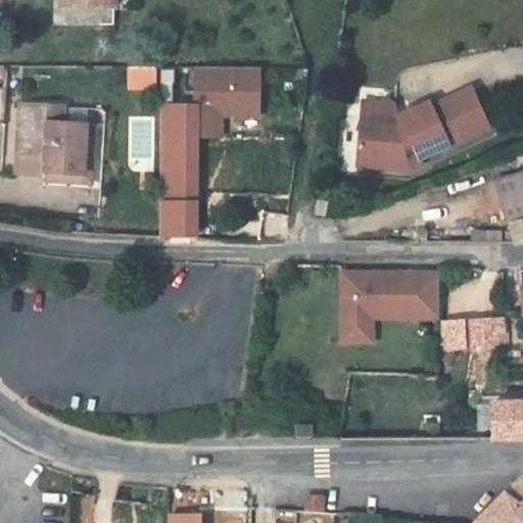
[(50,0),(50,11),(105,14),(105,0),(50,0)]
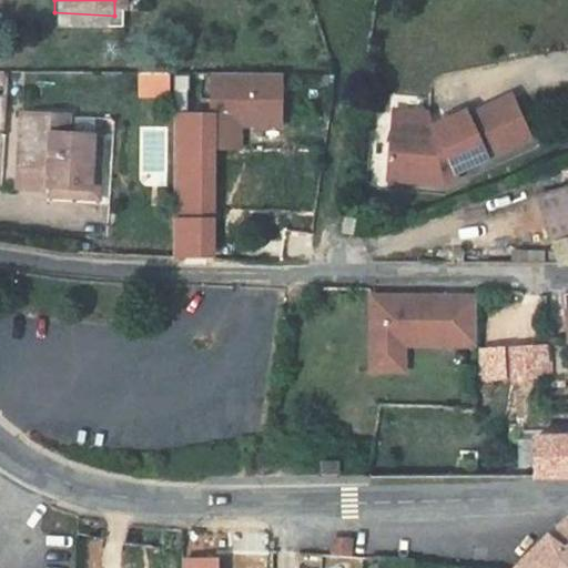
[(135,99),(168,98),(166,71),(134,73),(135,99)]
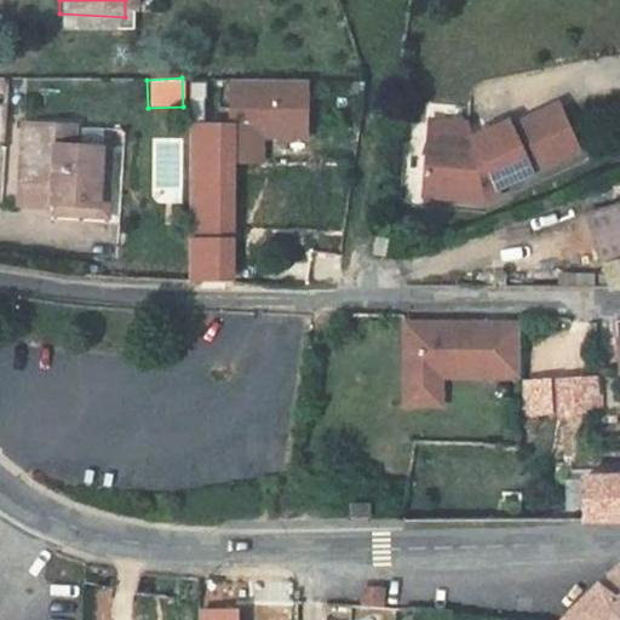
[(224,79),(224,165),(263,165),(263,139),(306,139),(306,80),(224,79)]
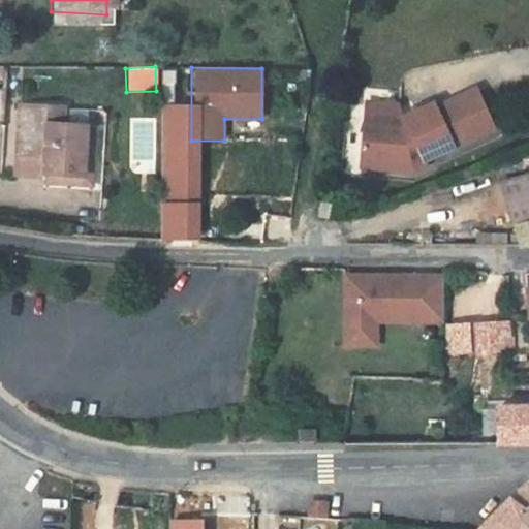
[(278,92),(290,93),(292,79),(280,78),(278,92)]
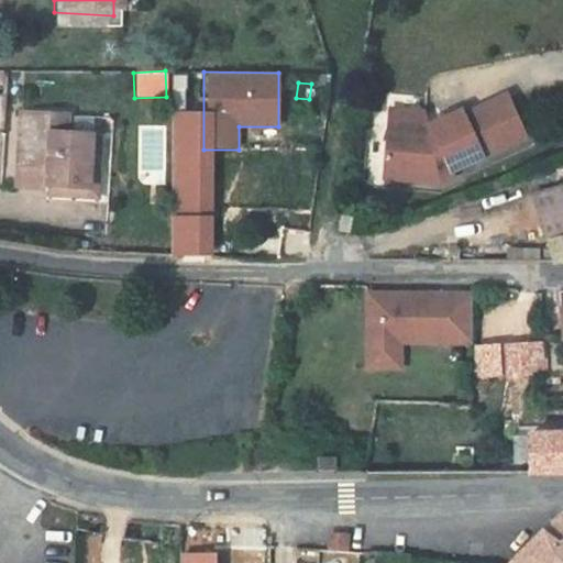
[(374,135),(370,178),(424,185),(439,179),(437,174),(470,159),(450,113),(416,128),(420,139),(415,141),(374,135)]
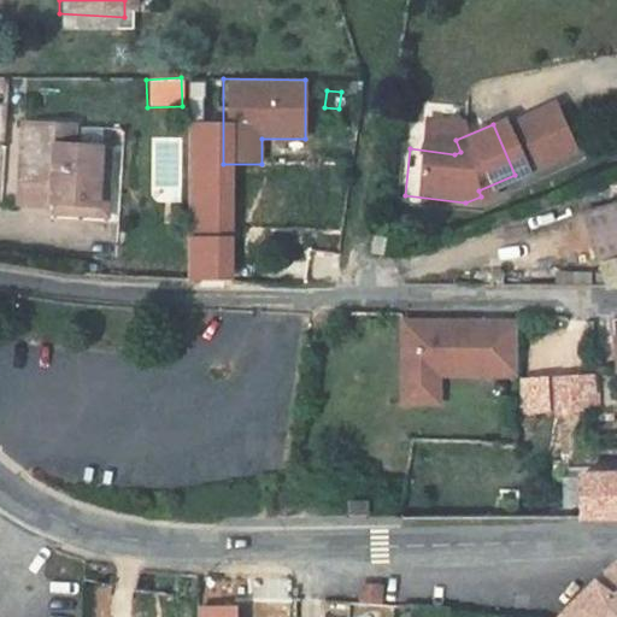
[(94,156),(68,153),(59,153),(62,131),(10,128),(4,188),(27,191),(35,182),(41,188),(39,209),(88,213),(94,156)]
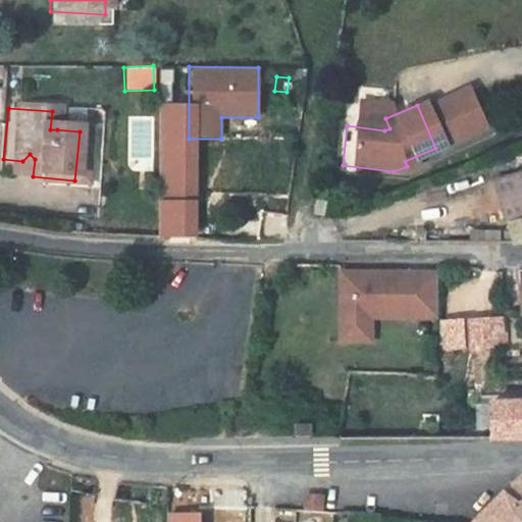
[(58,112),(52,111),(50,129),(57,129),(58,112)]
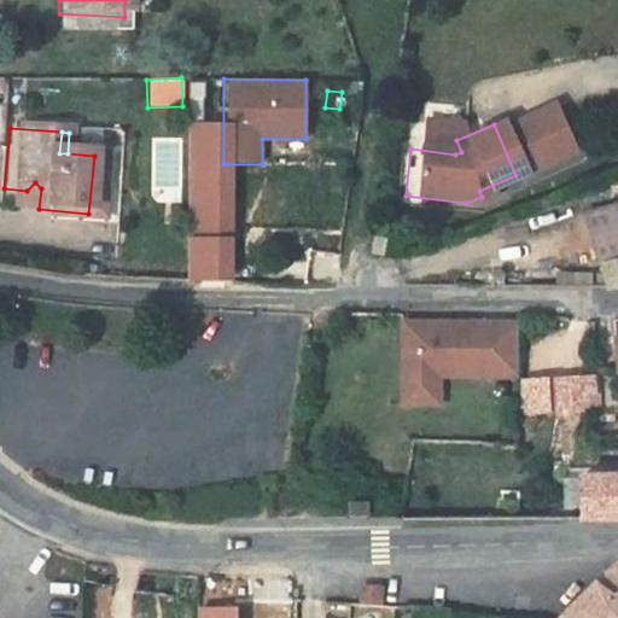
[(412,139),(410,149),(455,155),(461,152),(458,144),(412,139)]
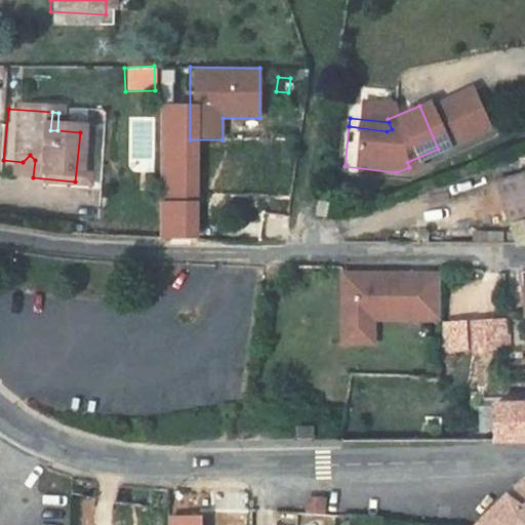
[(32,187),(82,191),(87,133),(80,132),(75,182),(33,177),(32,187)]
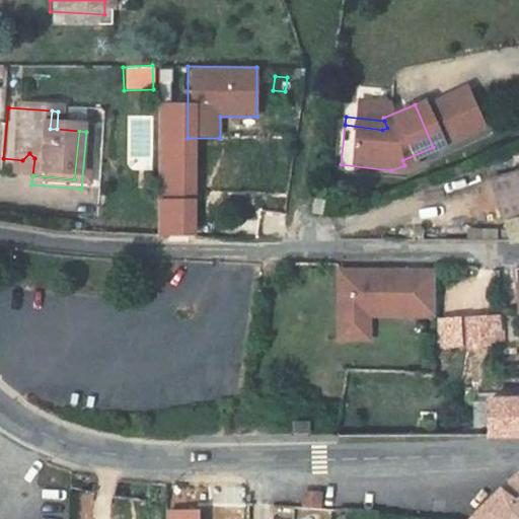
[(3,158),(2,172),(32,175),(34,158),(29,153),(22,160),(3,158)]
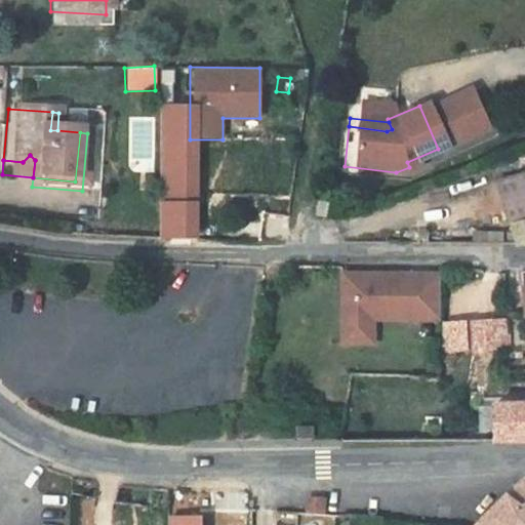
[(524,210),(524,164),(471,183),(477,229),(524,210)]
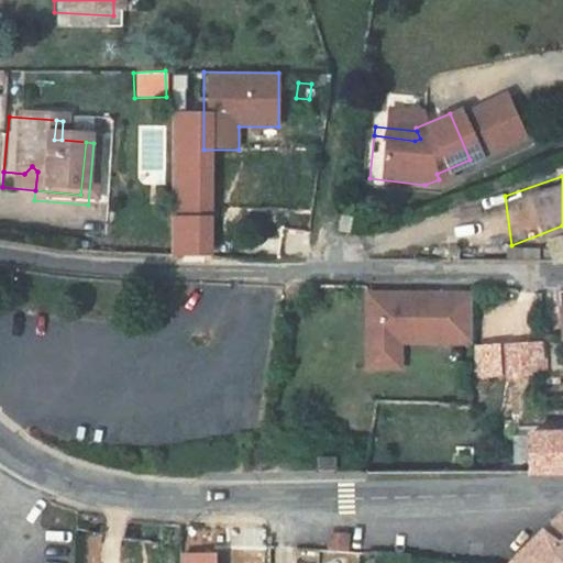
[(322,225),(334,229),(338,212),(326,210),(322,225)]
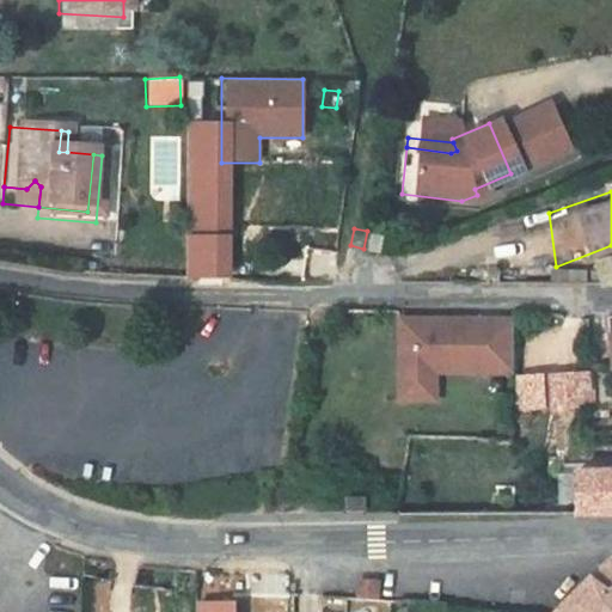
[(611,245),(556,267),(560,287),(611,285),(611,245)]
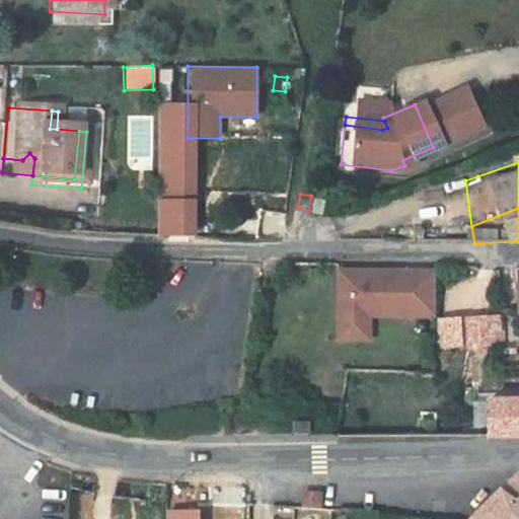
[(518,278),(496,280),(499,322),(499,325),(518,325),(518,278)]
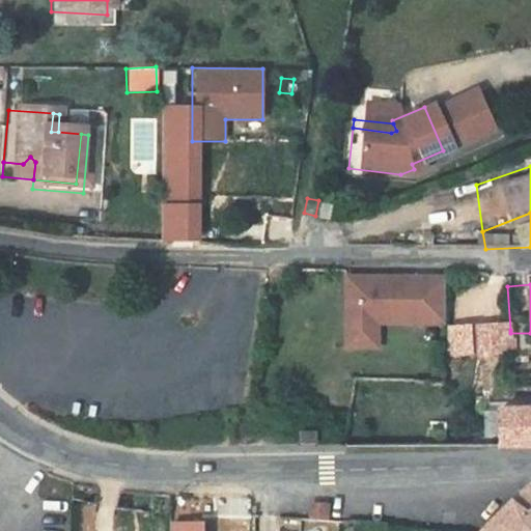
[(423,286),(326,285),(325,344),(356,344),(356,331),(423,331),(423,286)]
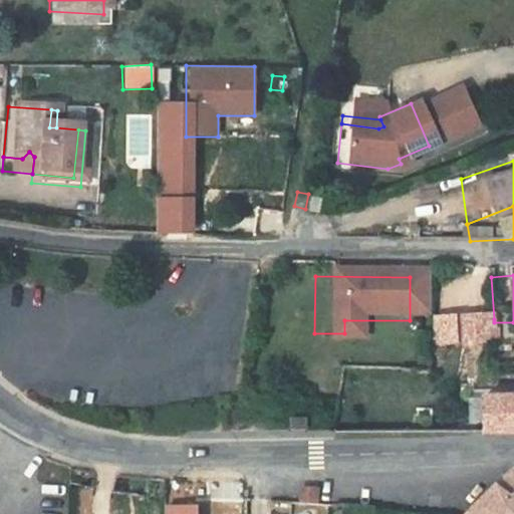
[(432,344),(457,343),(456,313),(431,314),(432,344)]
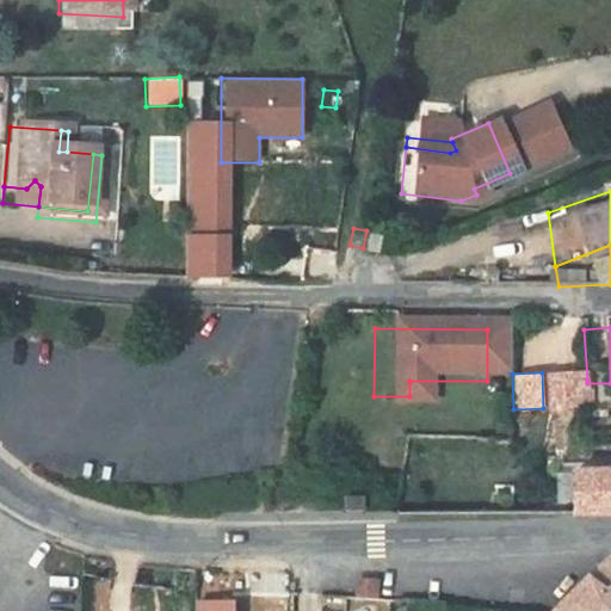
[(587,383),(587,380),(571,381),(571,430),(584,430),(585,424),(591,424),(587,383)]
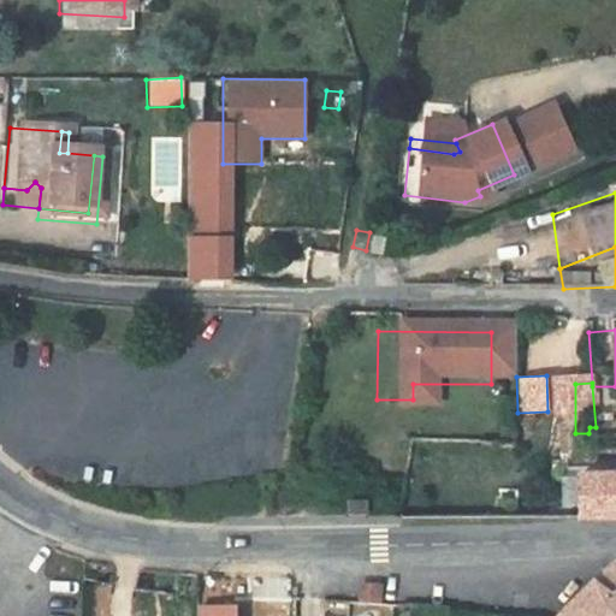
[(413,400),(377,400),(377,413),(413,413),(413,400)]
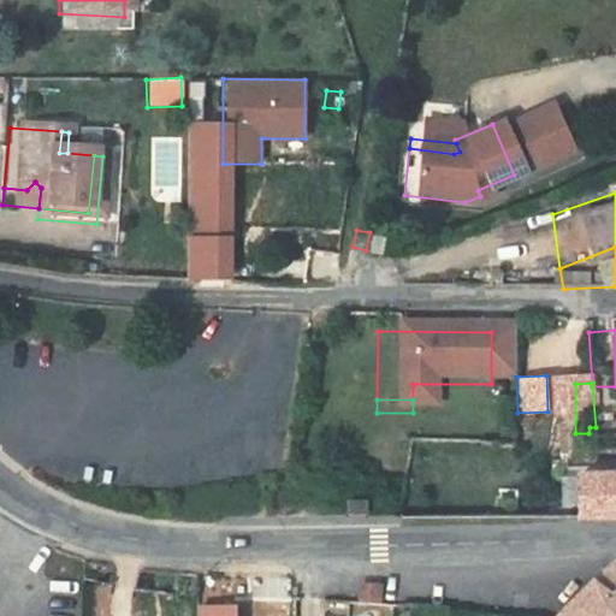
[(615,448),(615,412),(603,414),(603,450),(615,448)]
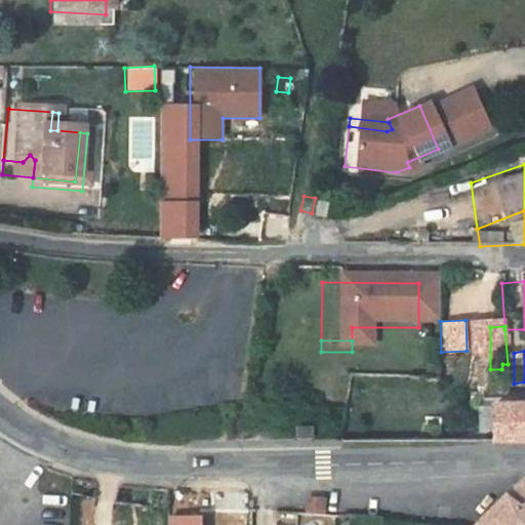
[(524,409),(520,409),(520,414),(473,414),(472,450),(524,450),(524,409)]
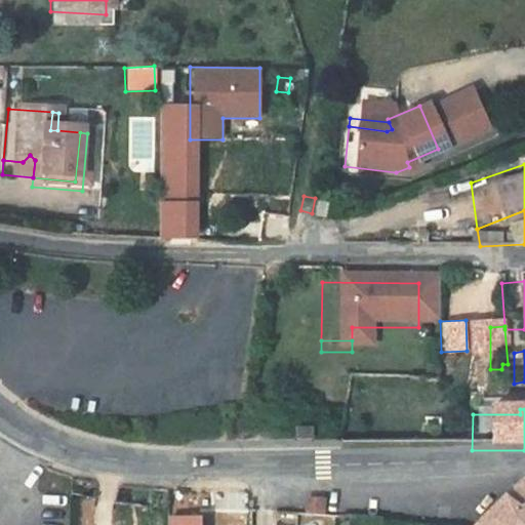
[(273,446),(288,446),(288,436),(273,436),(273,446)]
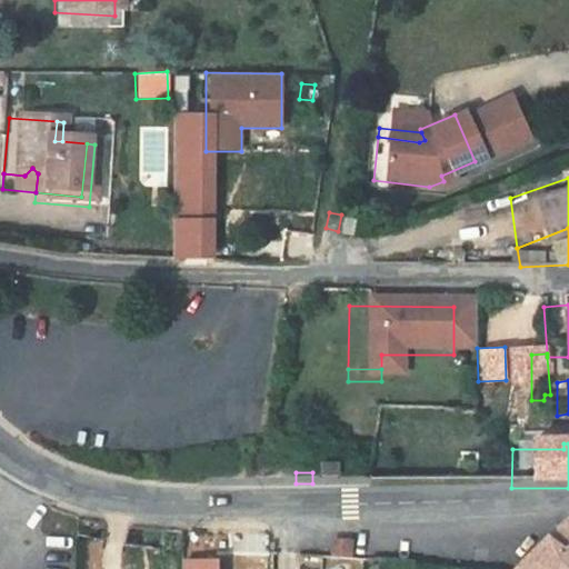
[(550,568),(568,568),(568,543),(565,547),(549,535),(530,550),(550,568)]
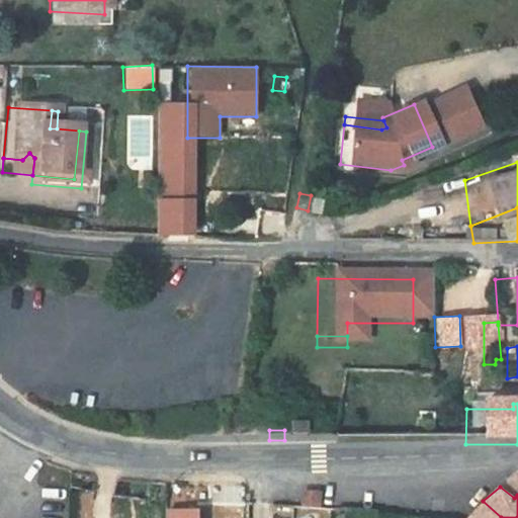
[(501,517),(483,501),(461,517),(501,517)]
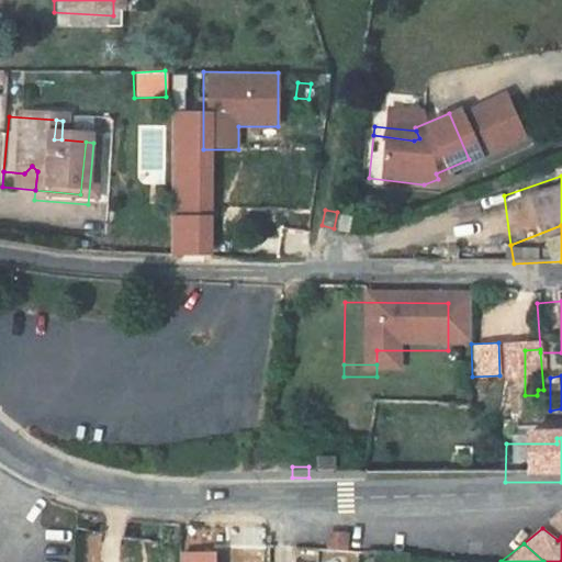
[(313,544),(313,559),(332,560),(332,546),(313,544)]
